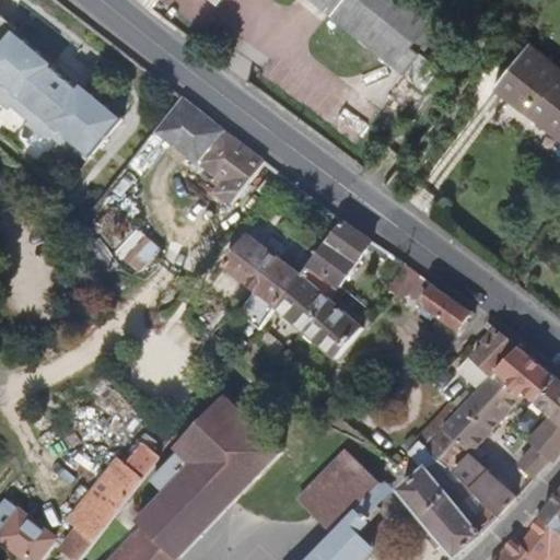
[(307,0),(424,90),(440,71),(423,58),(430,49),(365,0),(307,0)]
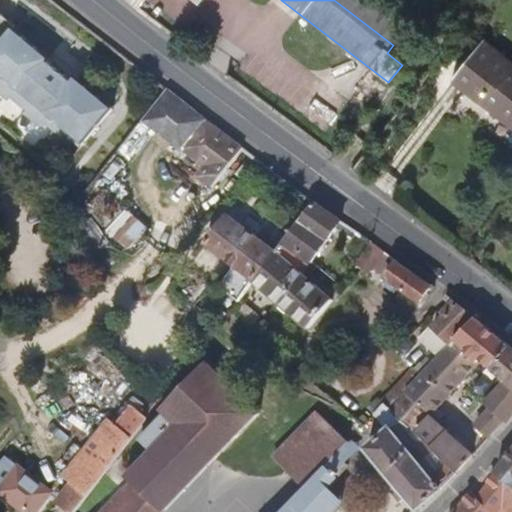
[(0,43),(12,29),(0,18),(0,43)]
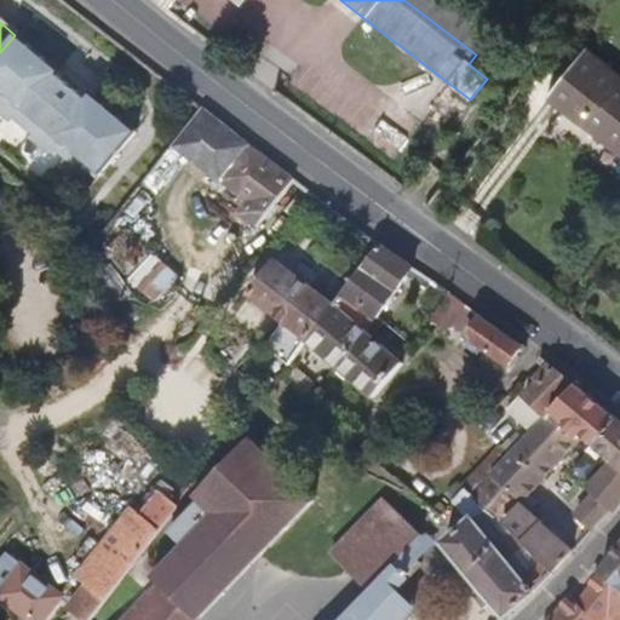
[(619,89),(619,87),(619,73),(587,47),(547,97),(619,156),(619,89)]
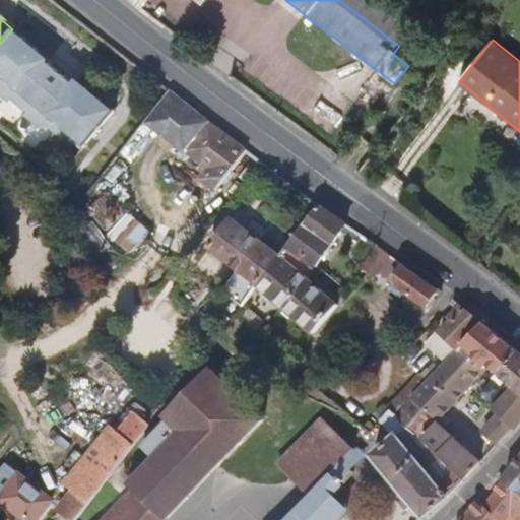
[(65,105),(0,52),(0,78),(52,120),(65,105)]
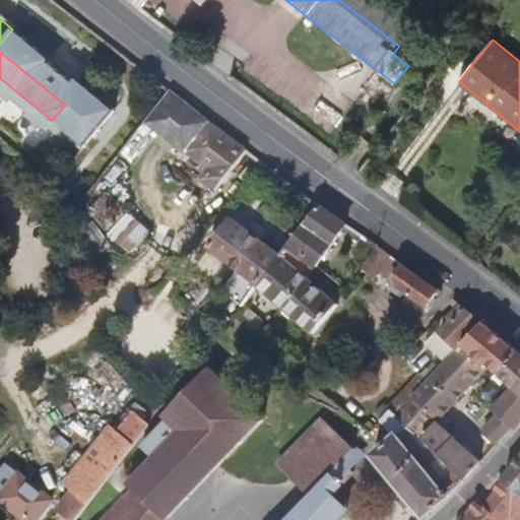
[(207,121),(171,92),(149,119),(186,147),(207,121)]
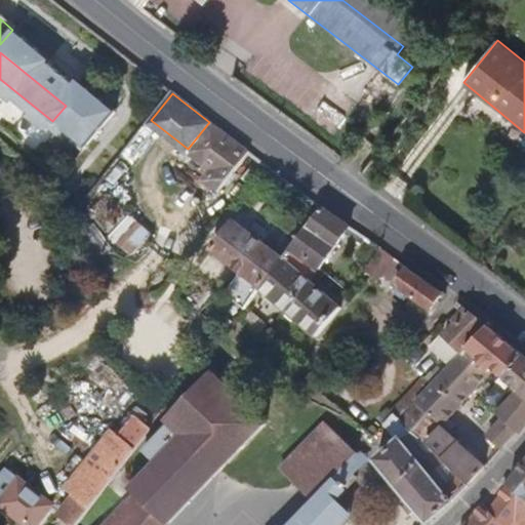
[(101,133),(66,106),(52,121),(87,149),(101,133)]
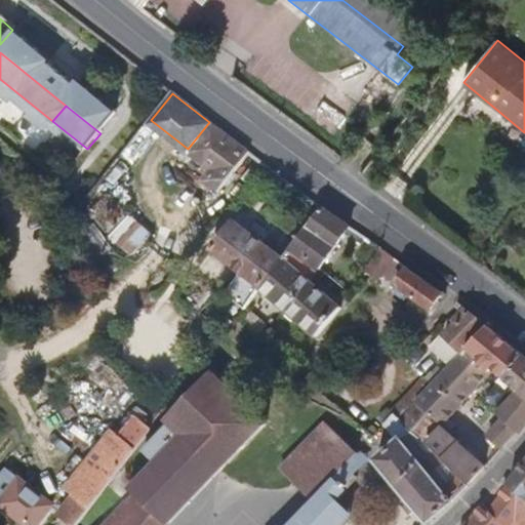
[(217,189),(247,151),(211,123),(209,122),(188,149),(210,167),(202,176),(217,189)]
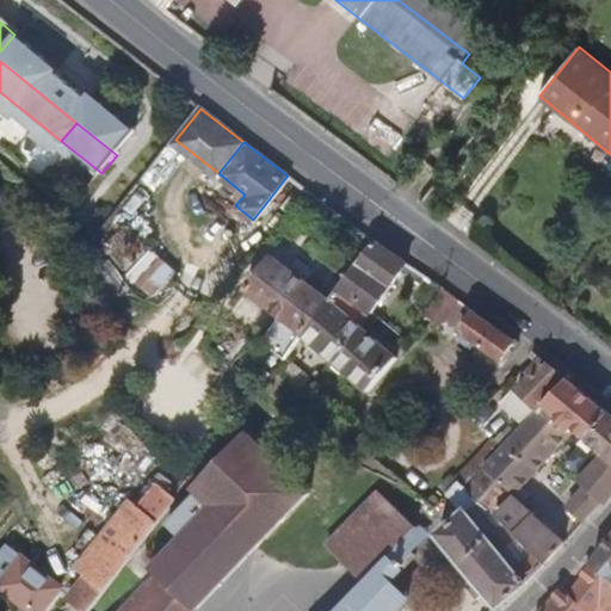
[(394,355),(357,325),(405,263),(374,240),(327,300),(300,335),(366,389),(394,355)]
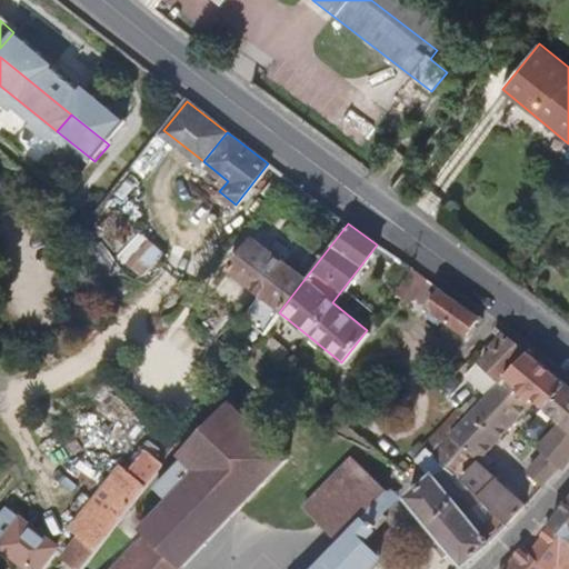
[(279,312),(305,279),(252,237),(226,270),(259,297),(252,305),(259,310),(248,325),(261,336),(279,312)]
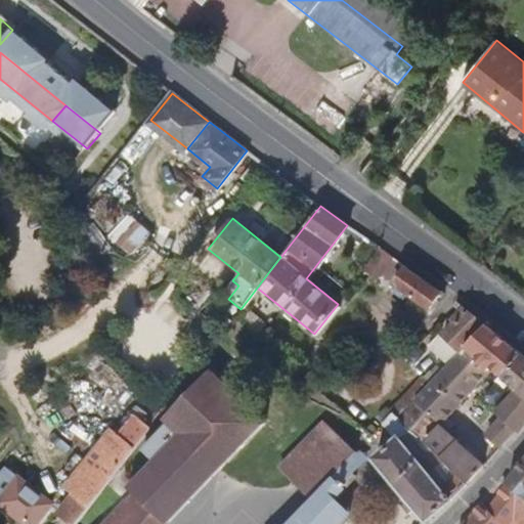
[(382,275),(395,252),(380,244),(366,267),(382,275)]
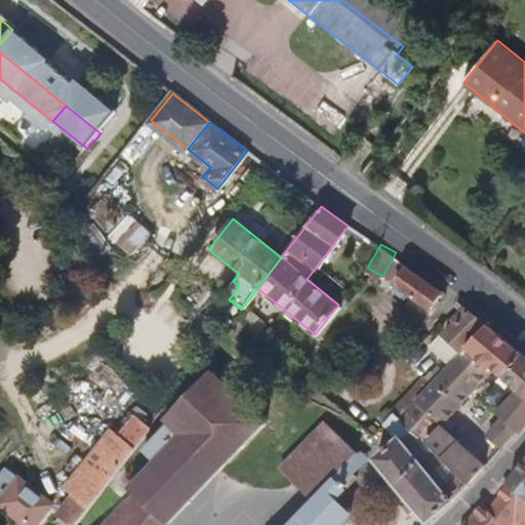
[(417,276),(407,268),(395,284),(428,309),(440,291),(417,276)]
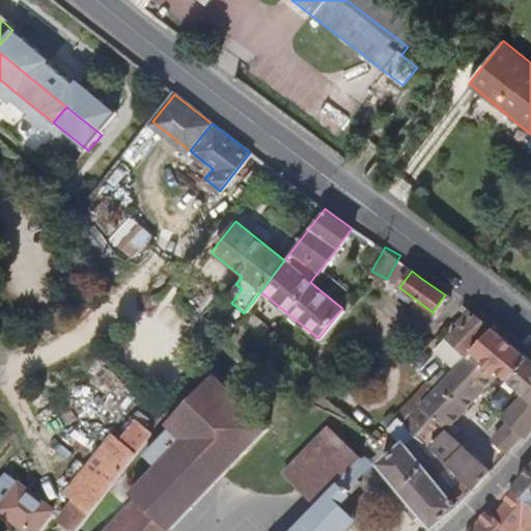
[(466,358),(494,330),(472,315),(448,340),(466,358)]
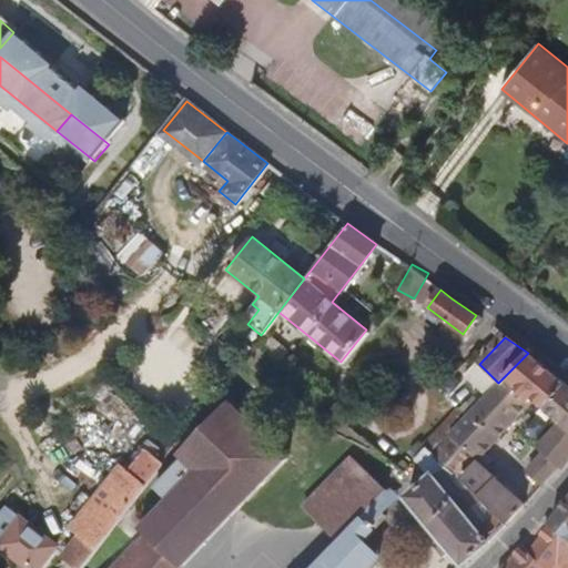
[(263,382),(275,366),(251,347),(239,363),(263,382)]
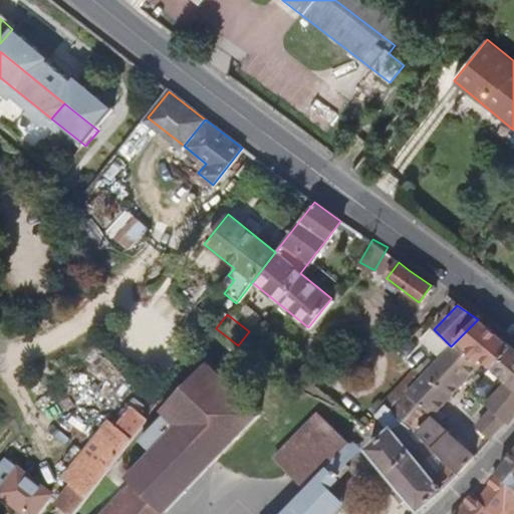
[(513,349),(491,330),(478,319),(451,346),(421,375),(389,409),(458,476),(474,458),(430,419),(477,361),(502,381),(485,405),(491,410),(476,429),(490,440),(506,422),(510,425),(513,416),(513,349)]
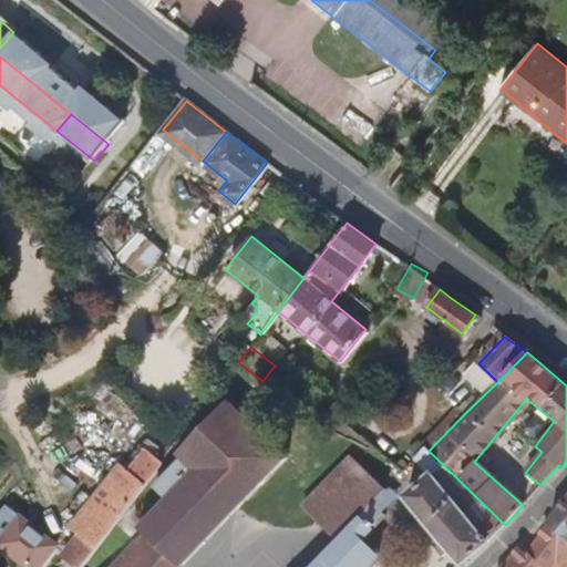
[(146,566),(177,566),(282,456),(225,402),(175,455),(179,459),(151,490),(163,501),(136,529),(143,536),(129,550),(146,566)]
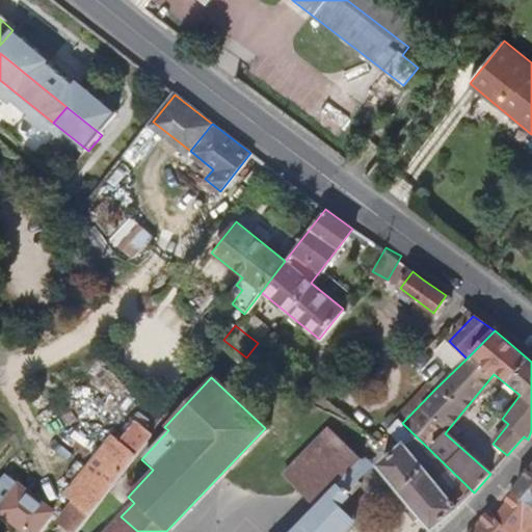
[(402,423),(435,389),(429,382),(395,416),(396,417),(402,423)]
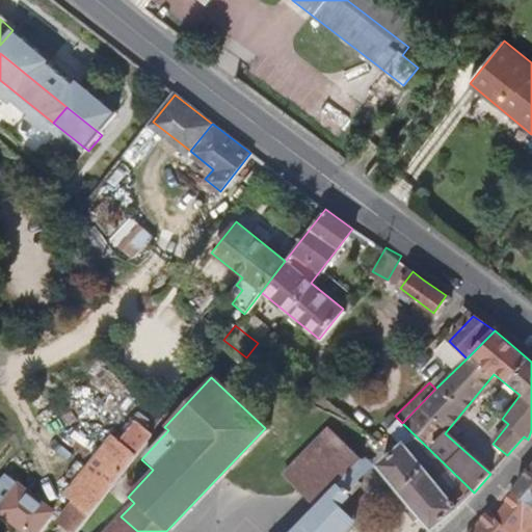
[(474,493),(402,423),(396,417),(387,428),(400,444),(380,462),(410,501),(404,507),(417,522),(423,516),(433,530),(462,504),(474,493)]
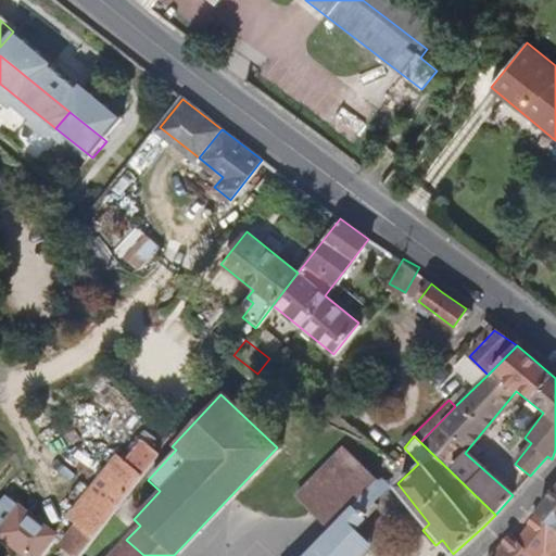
[(122,500),(158,453),(147,445),(127,469),(119,463),(101,483),(122,500)]
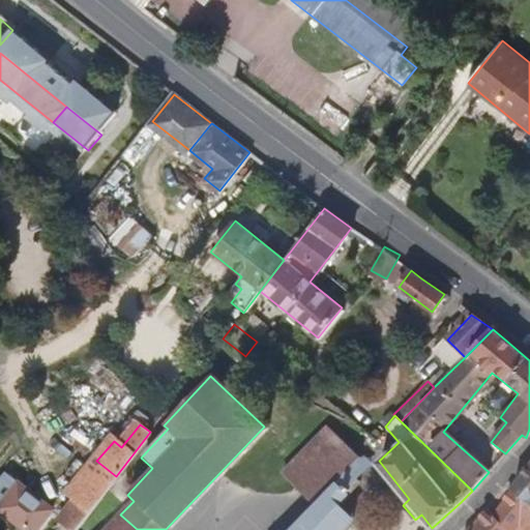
[(343,529),(352,520),(335,504),(358,480),(353,475),(366,461),(359,453),(347,468),(314,503),(288,529),(343,529)]
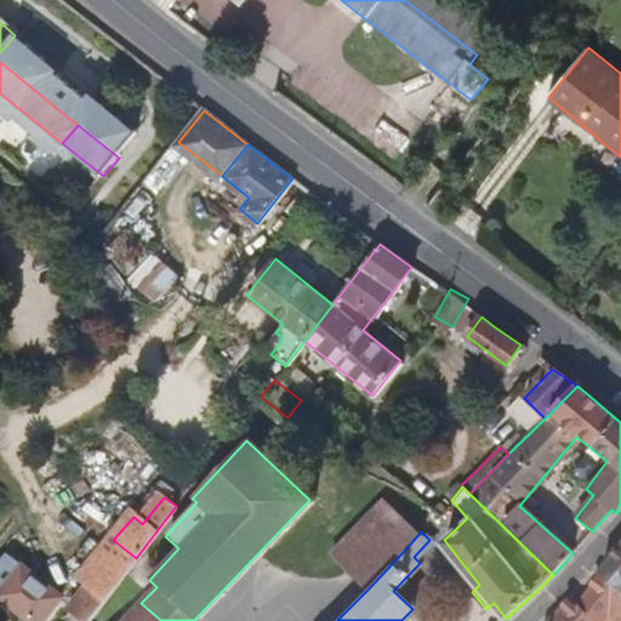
[(368,590),(406,548),(396,536),(355,579),(368,590)]
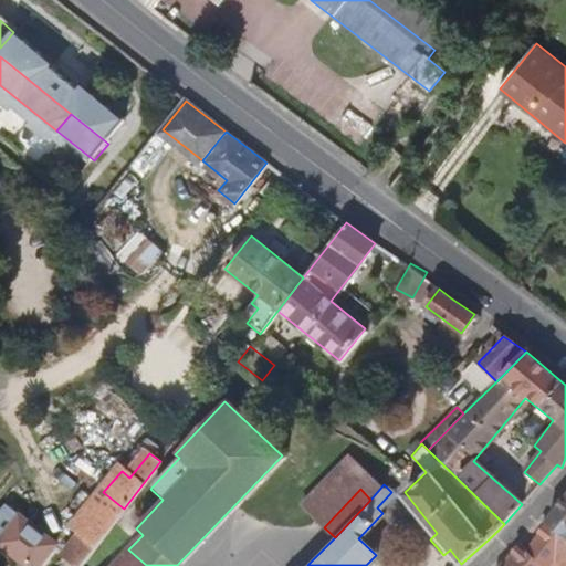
[(124,509),(103,492),(88,509),(109,526),(124,509)]
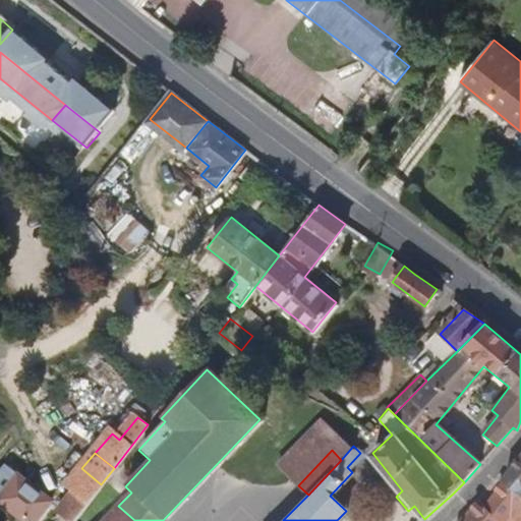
[(520,458),(516,464),(503,481),(520,496),(520,458)]
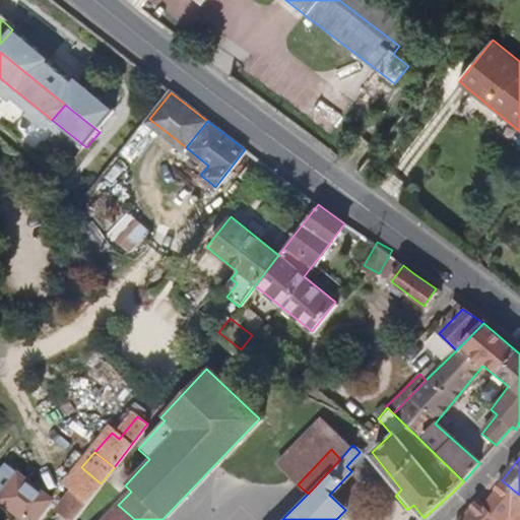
[(65,519),(71,519),(101,483),(81,467),(64,488),(71,494),(56,511),(65,519)]
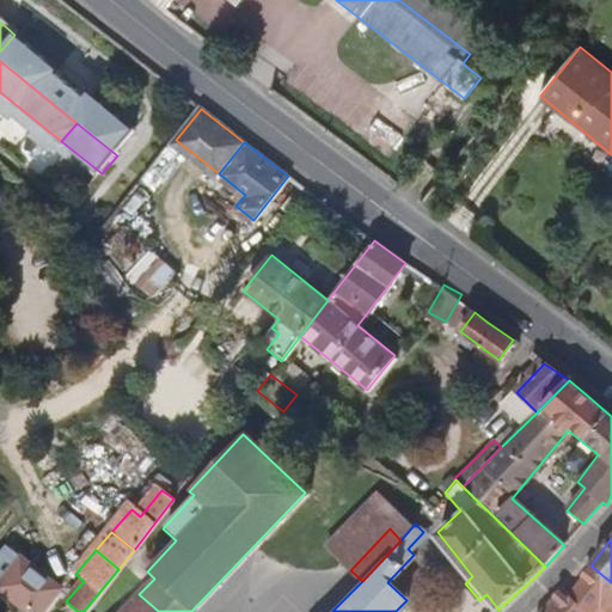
[(41,611),(57,594),(20,561),(0,583),(0,592),(22,611),(41,611)]
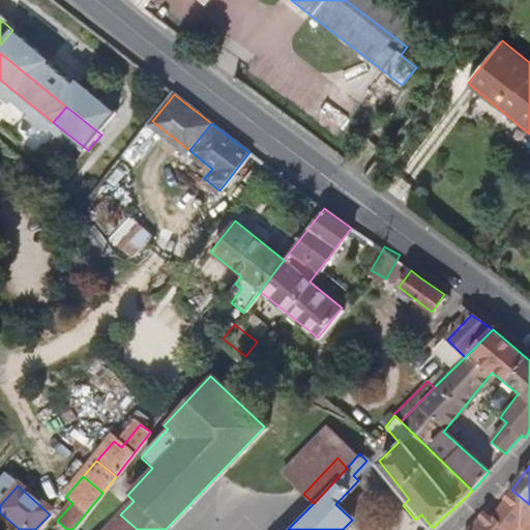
[(523,529),(526,527),(529,529),(529,504),(511,490),(501,502),(492,513),(488,509),(473,524),(467,529),(523,529)]
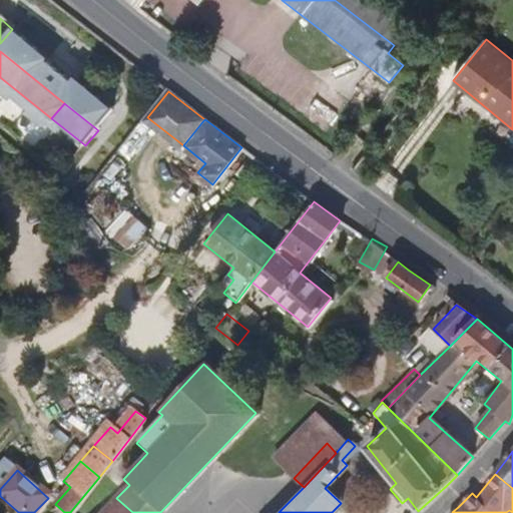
[(132,512),(116,498),(102,512),(132,512)]
